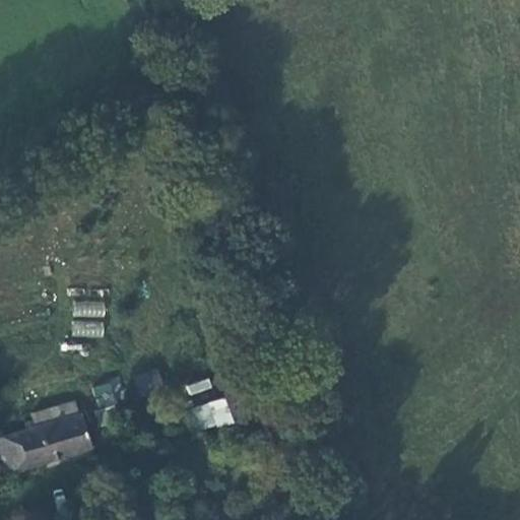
[(74,315),(104,316),(104,302),(74,301),(74,315)]
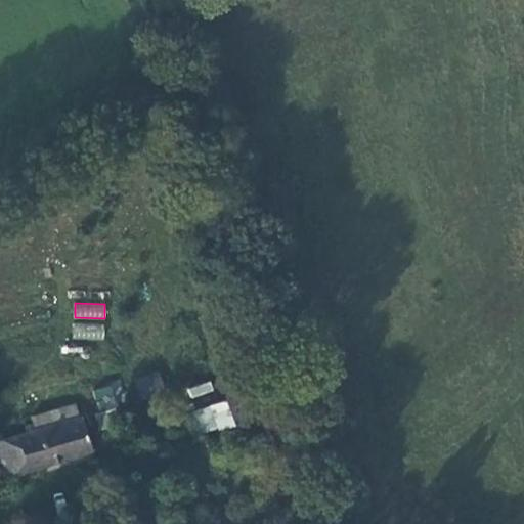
[(75,326),(76,338),(101,336),(101,325),(75,326)]
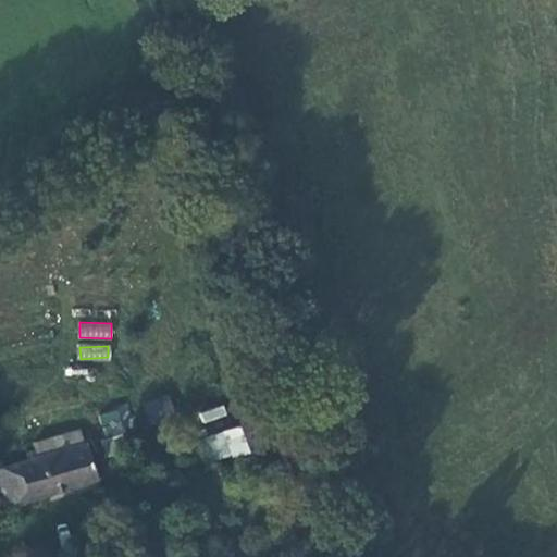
[(171,397),(145,401),(149,423),(174,419),(171,397)]
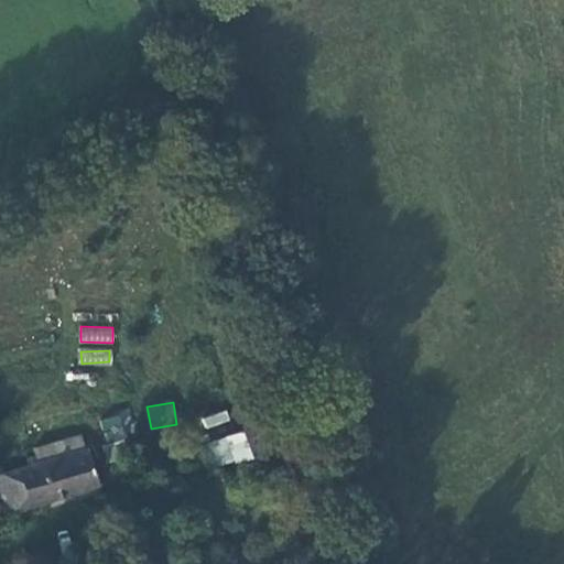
[(261,424),(234,433),(240,456),(241,459),(269,451),(261,424)]
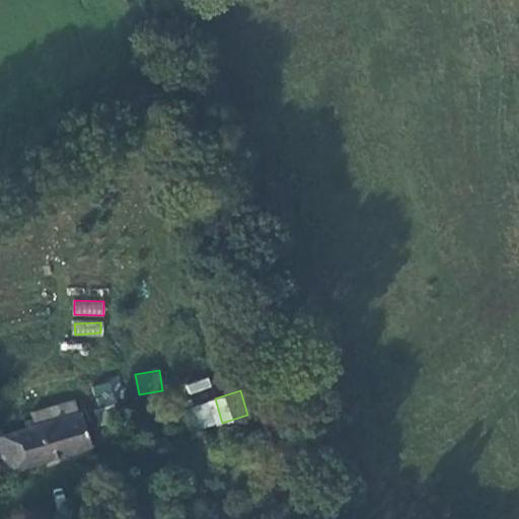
[(114,397),(92,403),(98,422),(120,414),(114,397)]
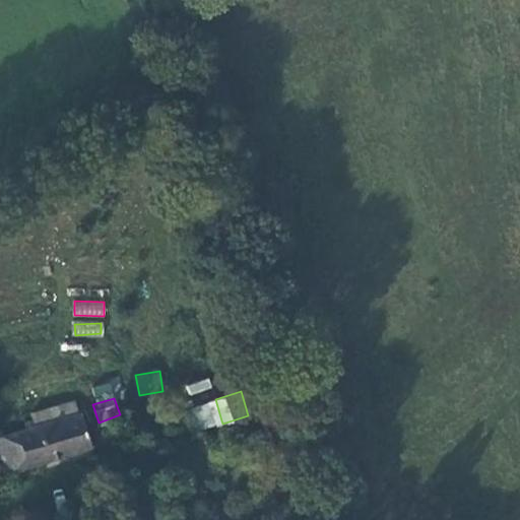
[(221,420),(215,399),(195,405),(202,427),(221,420)]
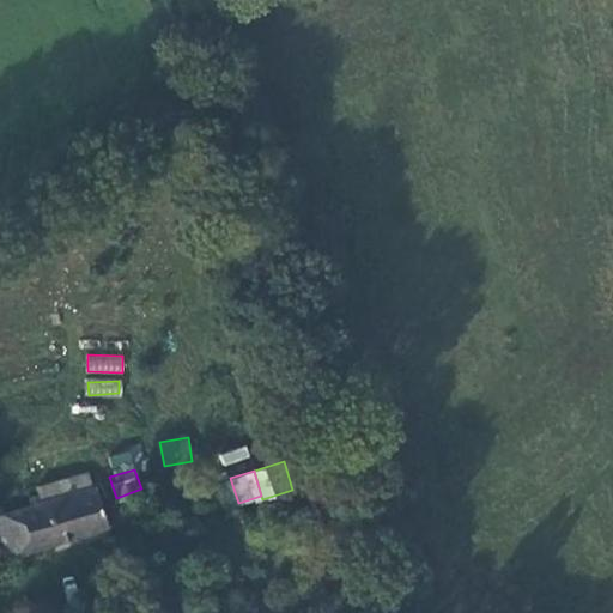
[(37,501),(52,540),(108,521),(102,503),(116,498),(109,477),(37,501)]
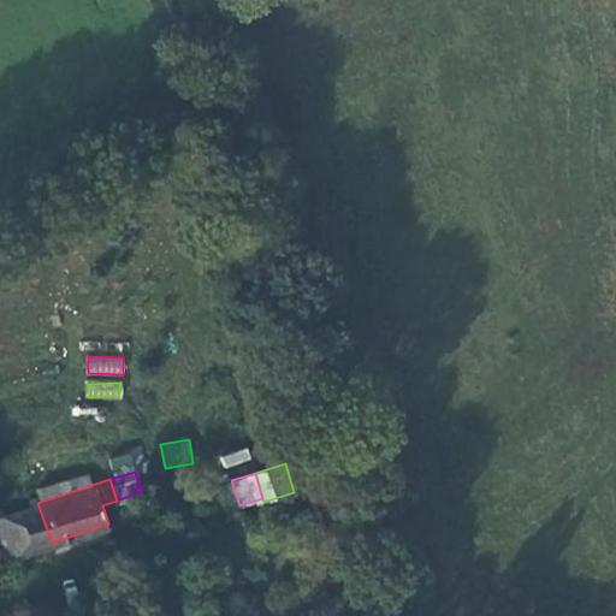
[(0,544),(6,558),(52,543),(37,503),(0,515),(0,544)]
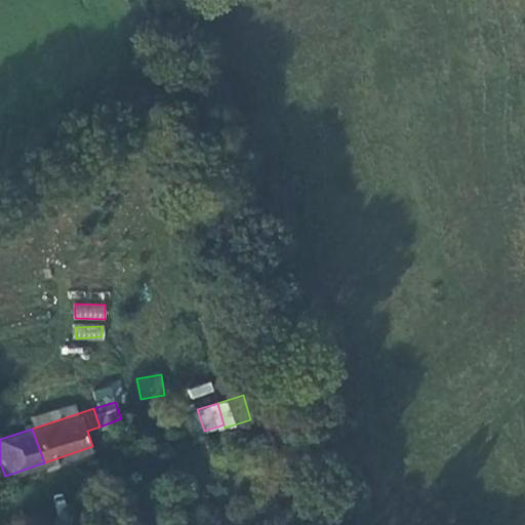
[(209,449),(196,449),(194,457),(208,459),(209,449)]
